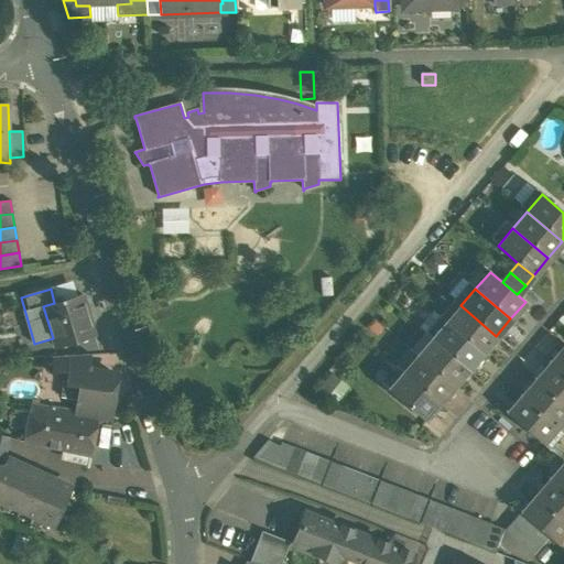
[(54,303),(43,306),(53,338),(56,348),(93,337),(80,295),(54,303)]
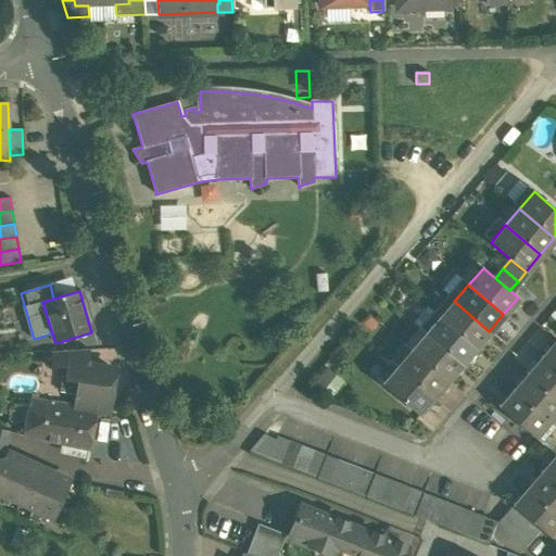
[(447,295),(433,312),(440,318),(454,301),(447,295)]
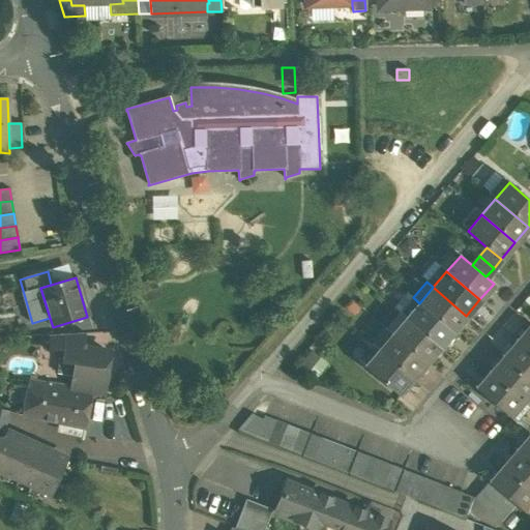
[(466,316),(433,287),(419,303),(452,331),(466,316)]
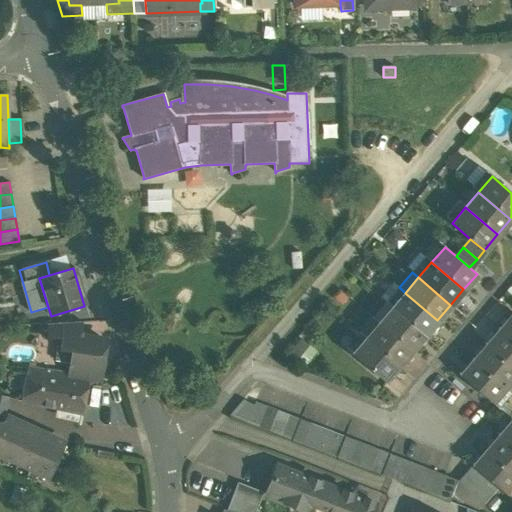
[(437,320),(405,293),(392,308),(424,335),(437,320)]
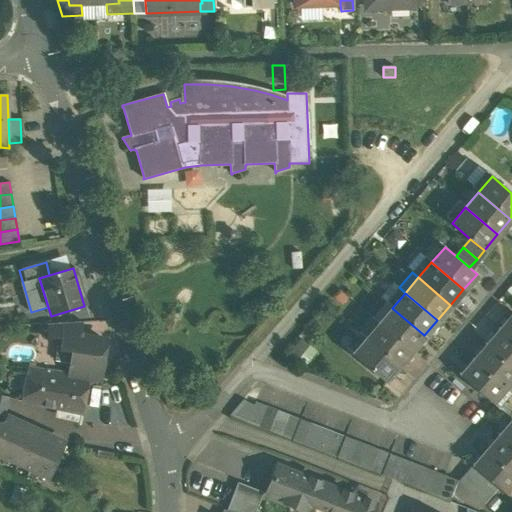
[(424,335),(392,308),(379,323),(411,350),(424,335)]
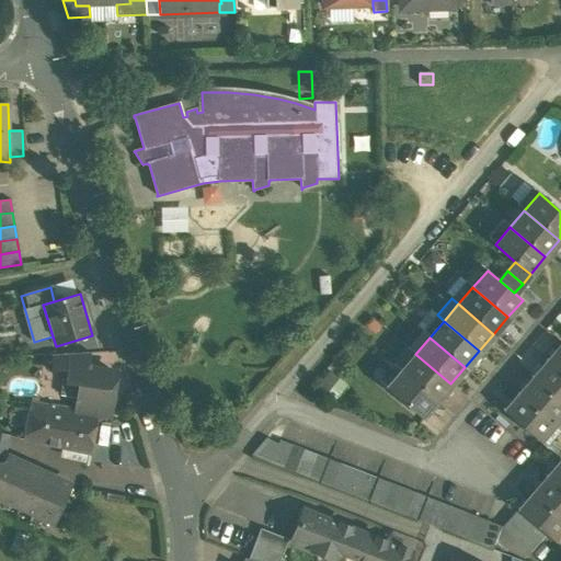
[(560,343),(547,359),(560,371),(560,343)]
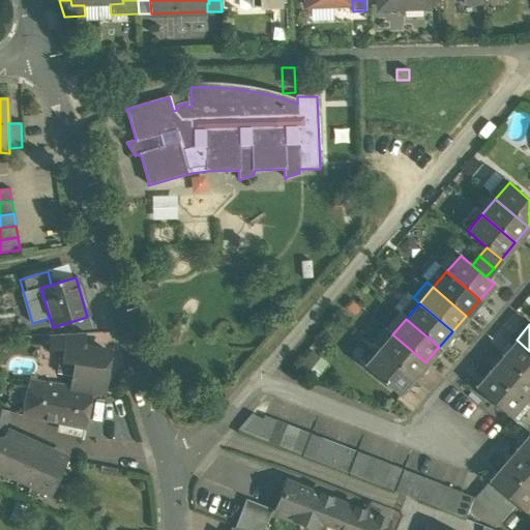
[(85,333),(49,335),(49,350),(63,350),(86,349),(86,348),(85,333)]
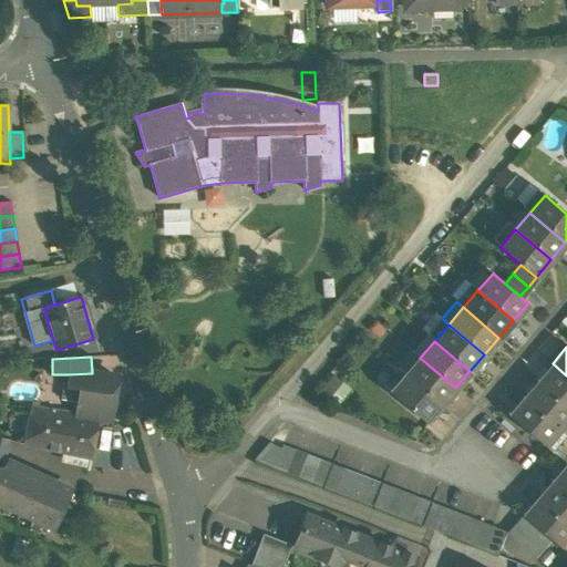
[(455,388),(420,358),(405,374),(441,405),(455,388)]
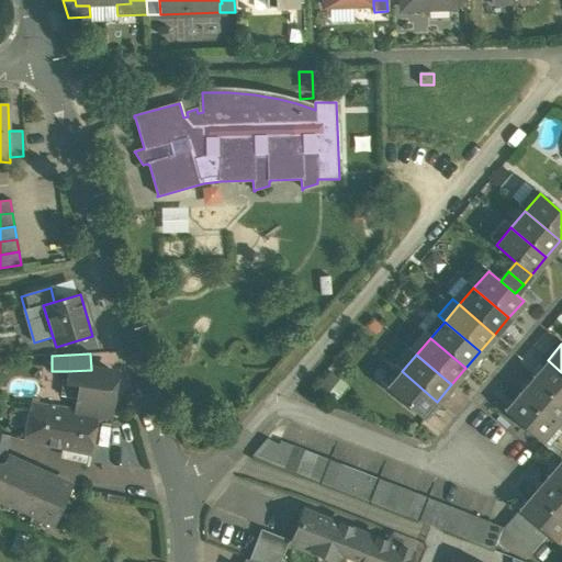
[(561,372),(548,360),(534,377),(561,401),(561,372)]
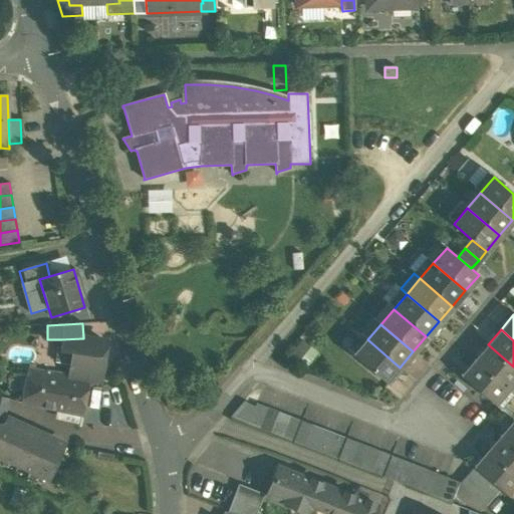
[(103,340),(83,337),(83,338),(61,339),(59,350),(73,352),(69,376),(89,379),(101,381),(105,357),(101,356),(103,340)]
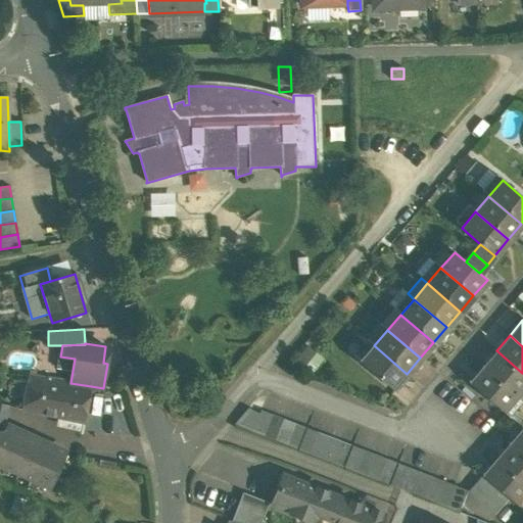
[(407,374),(374,345),(361,362),(393,389),(407,374)]
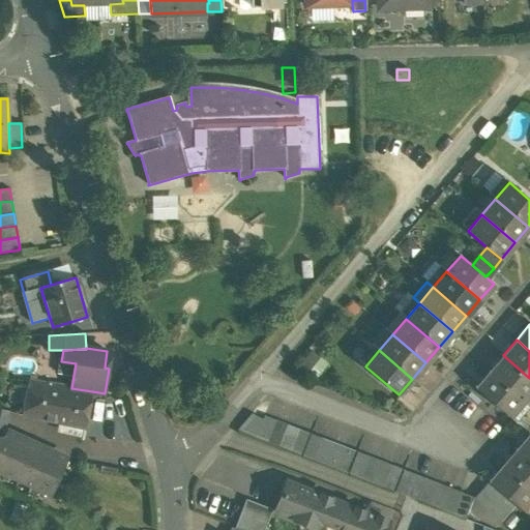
[(326,366),(311,354),(300,367),(316,380),(326,366)]
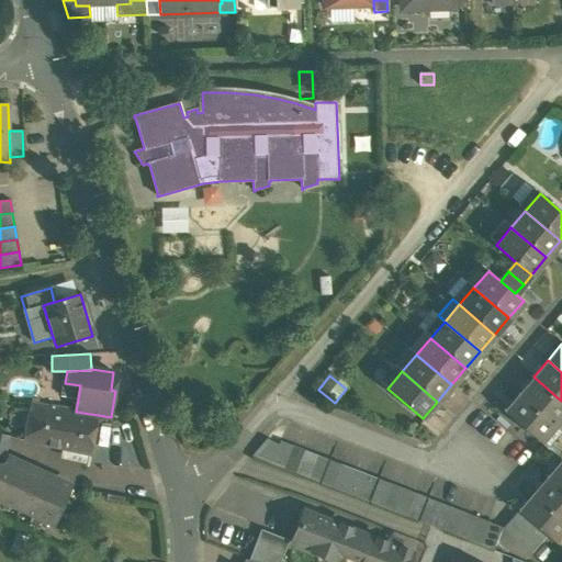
[(561,414),(561,401),(534,377),(519,393),(554,424),(561,414)]
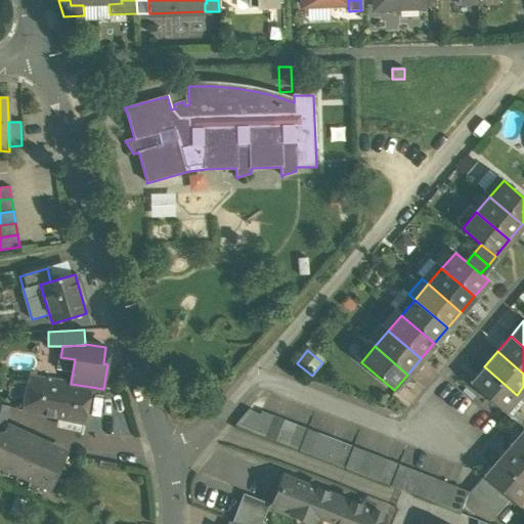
[(517,395),(484,366),(470,384),(503,411),(517,395)]
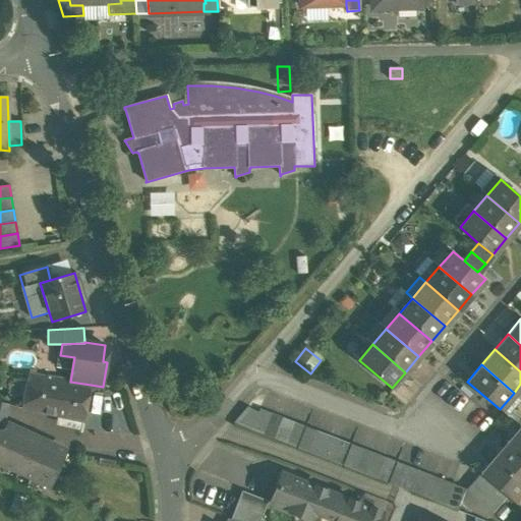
[(21,408),(54,415),(60,380),(27,375),(21,408)]
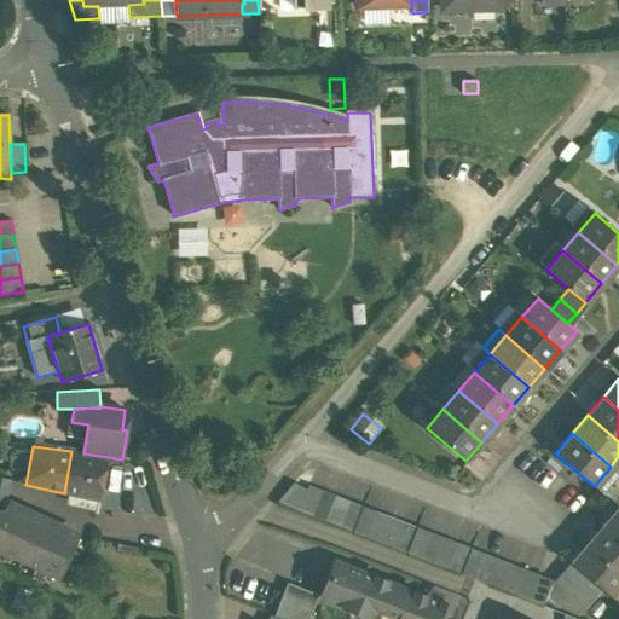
[(84,453),(71,451),(64,493),(99,502),(108,457),(84,453)]
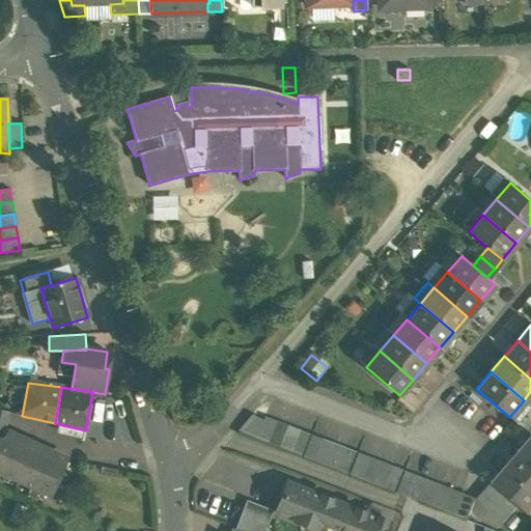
[(524,400),(509,417),(516,422),(530,406),(524,400)]
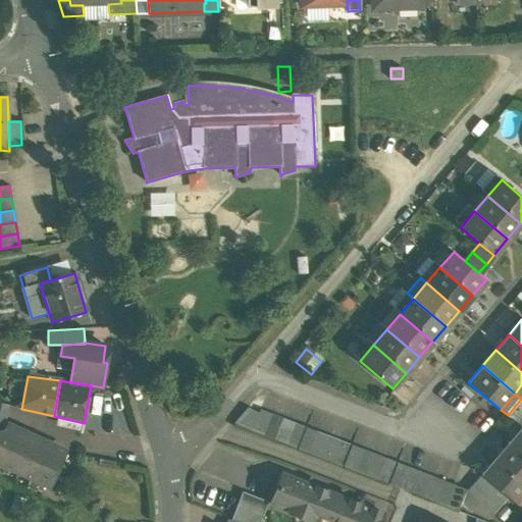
[(0,451),(10,430),(5,427),(11,406),(0,402),(0,451)]
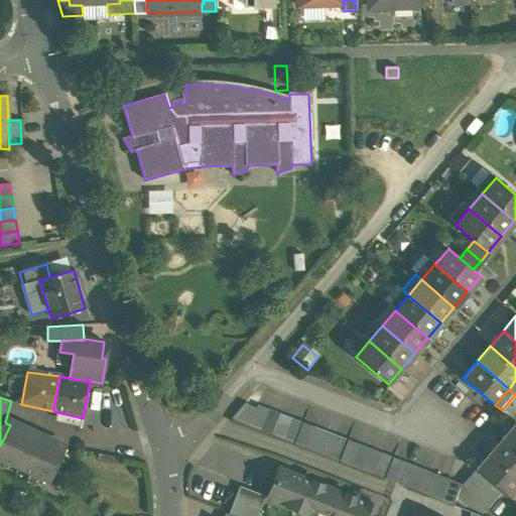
[(232,420),(249,426),(256,409),(246,404),(232,420)]
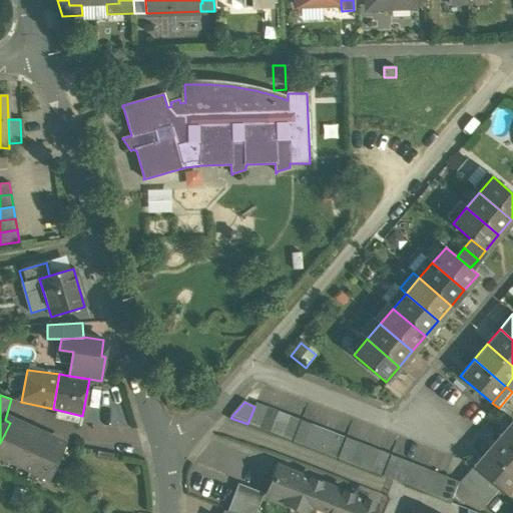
[(267,407),(255,403),(254,407),(247,424),(259,428),(267,407)]
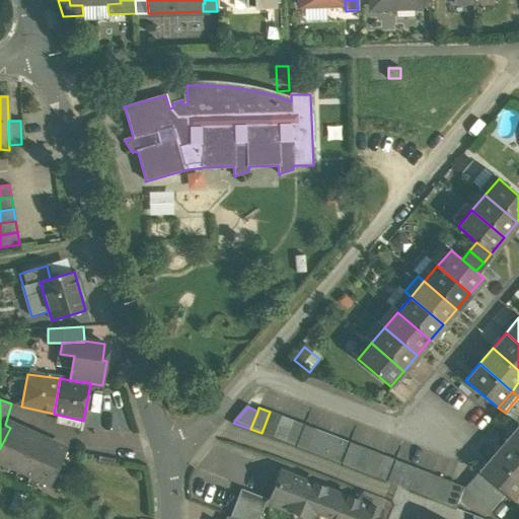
[(281,417),(270,412),(262,433),(273,437),(281,417)]
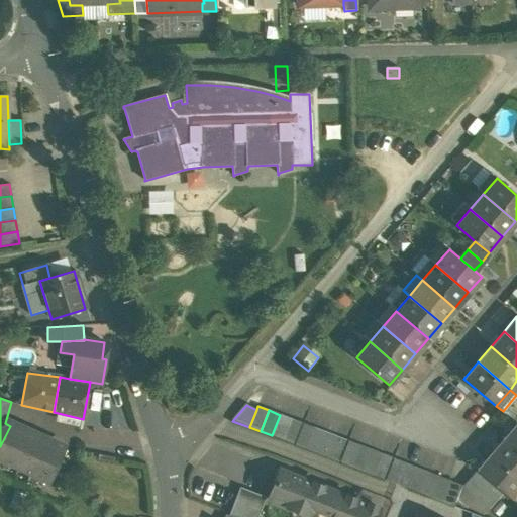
[(291,419),(280,415),(272,435),(283,440),(291,419)]
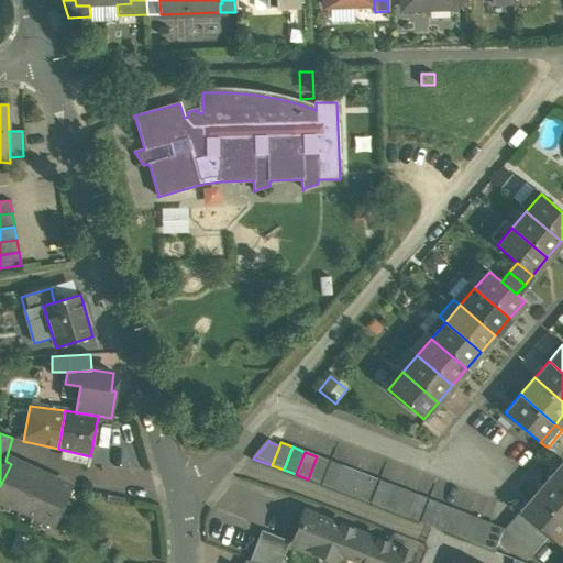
[(329,461),(317,456),(308,479),(320,484),(329,461)]
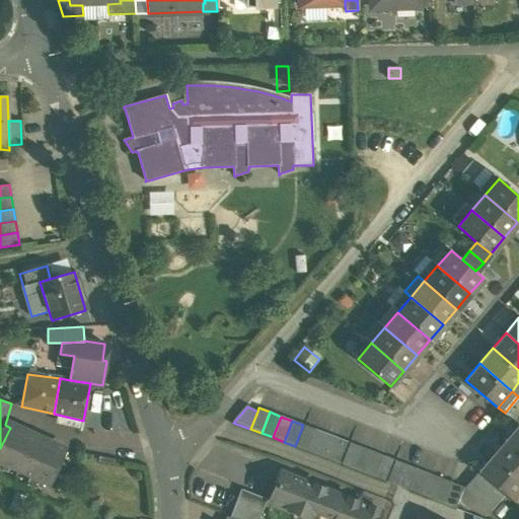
[(518,424),(506,439),(518,450),(518,424)]
